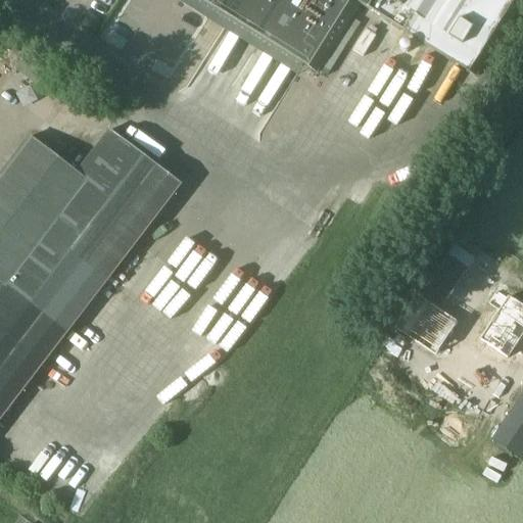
[(178,0),(295,73),(302,62),(317,72),(360,2),(467,69),(510,0),(178,0)]
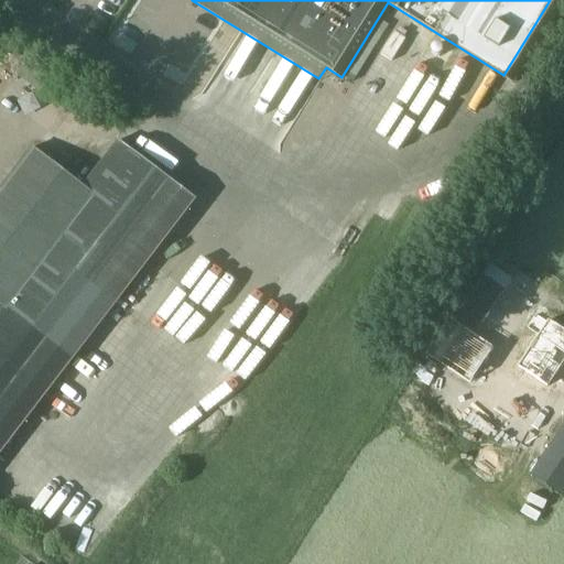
[(210,93),(226,46),(208,40),(192,86),(210,93)]
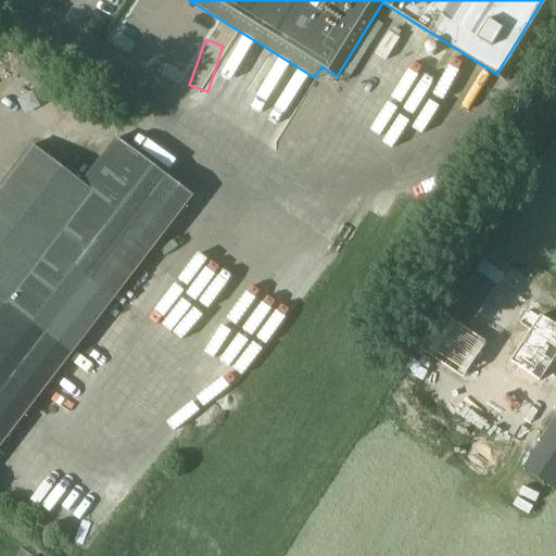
[(257,46),(232,93),(247,101),(272,52),(257,46)]
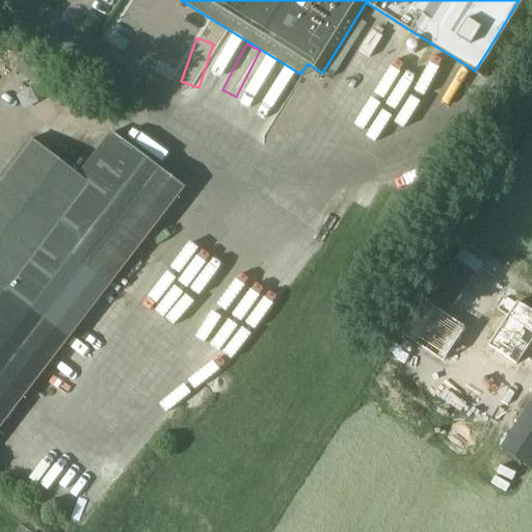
[(61,102),(75,84),(30,50),(16,69),(61,102)]
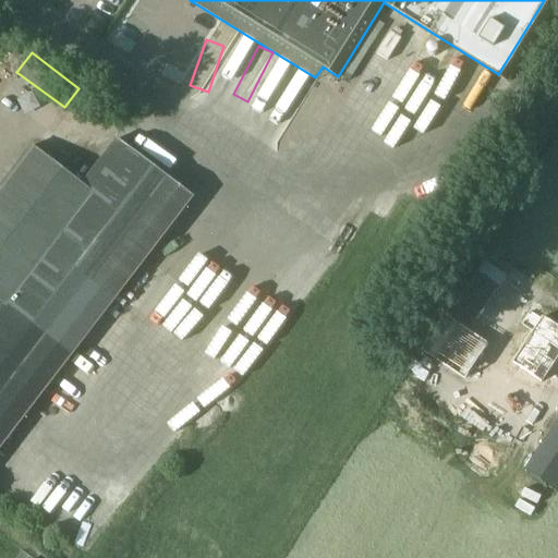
[(164,86),(156,98),(208,130),(215,118),(164,86)]
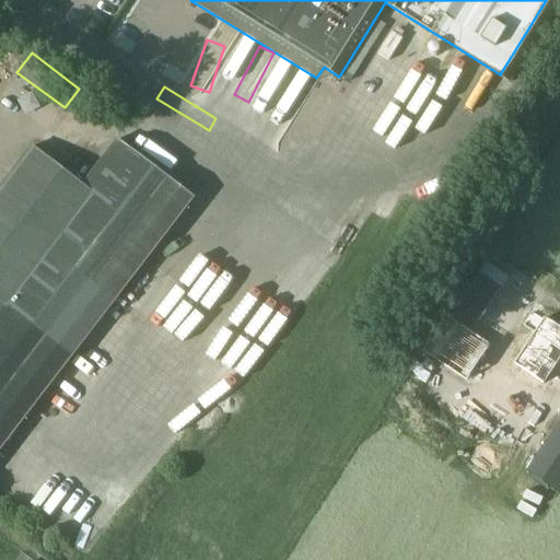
[(144,133),(135,144),(191,194),(201,183),(144,133)]
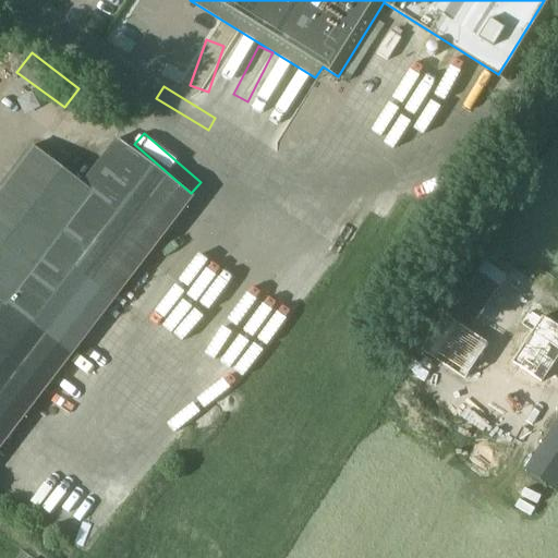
[(0,182),(0,448),(192,198),(116,140),(81,185),(28,145),(0,182)]
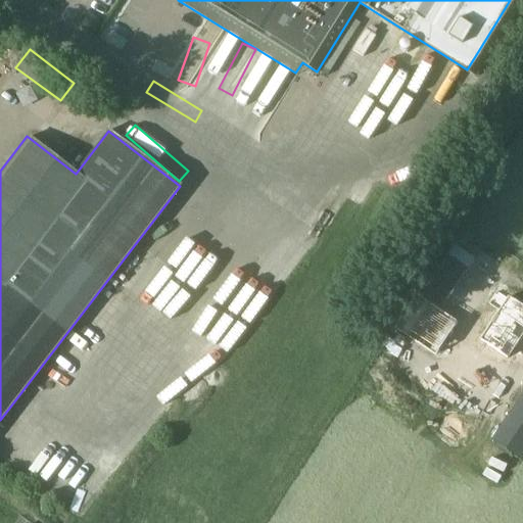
[(157,303),(184,253),(168,245),(141,295),(157,303)]
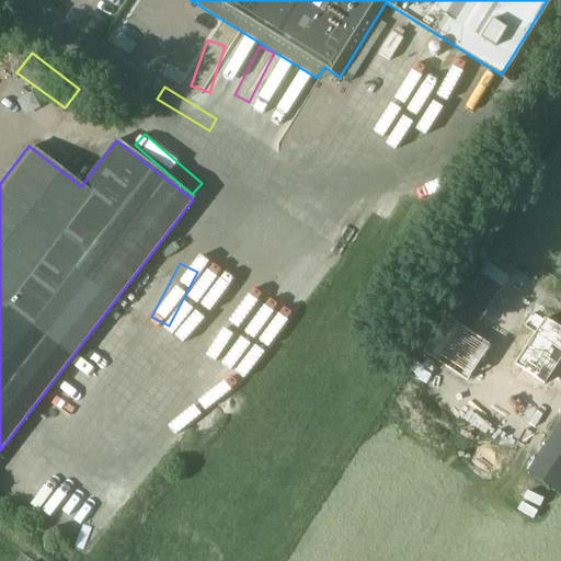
[(479,318),(504,281),(482,266),(458,304),(479,318)]
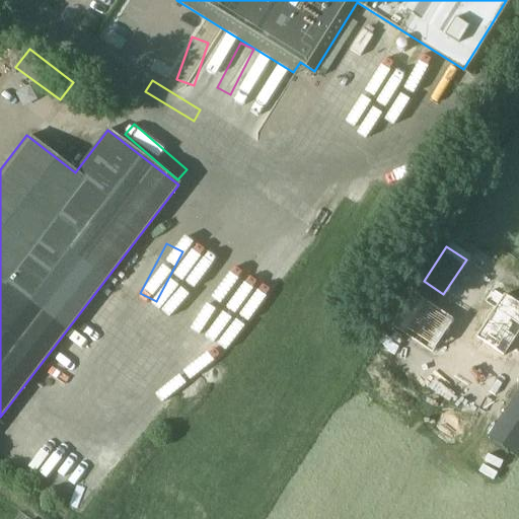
[(494,314),(478,340),(508,359),(518,342),(518,302),(509,296),(508,299),(496,292),(486,308),(494,314)]
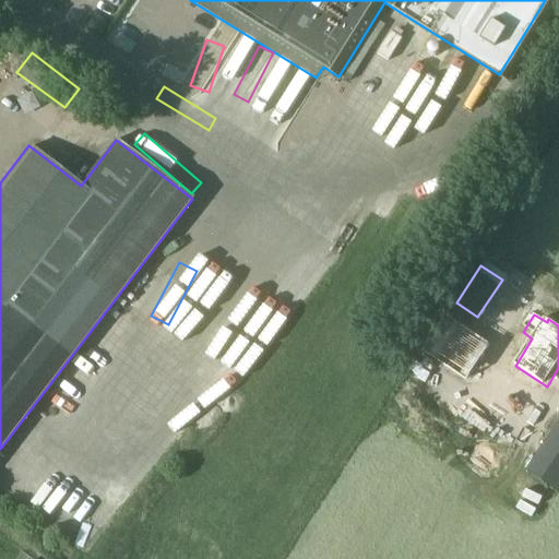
[(447,318),(425,351),(470,379),(491,348),(447,318)]
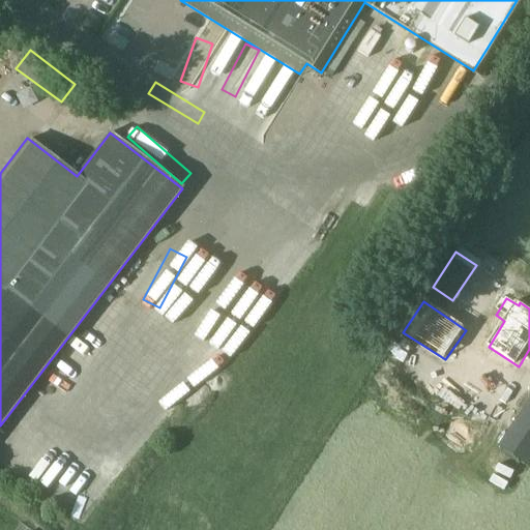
[(207,333),(218,341),(221,339),(233,347),(253,319),(229,302),(207,333)]
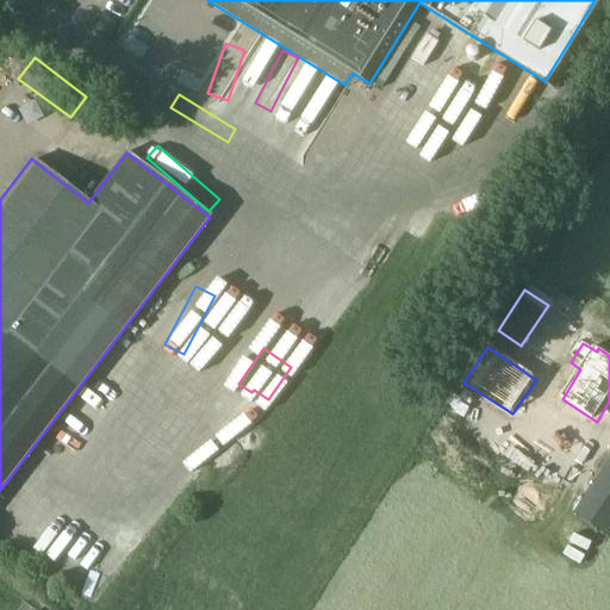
[(609,536),(609,534),(609,459),(573,512),(609,536)]
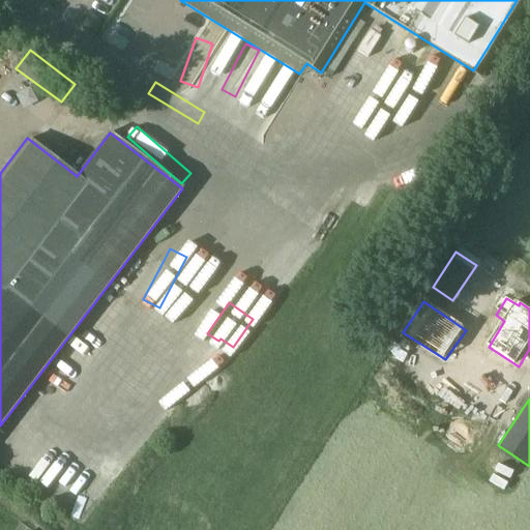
[(33,486),(45,493),(54,478),(41,471),(33,486)]
